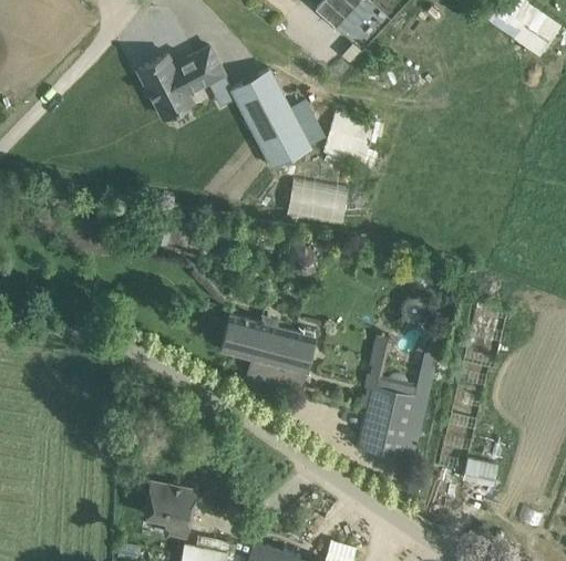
[(364,0),(325,0),(317,10),(348,37),(374,8),(364,0)]
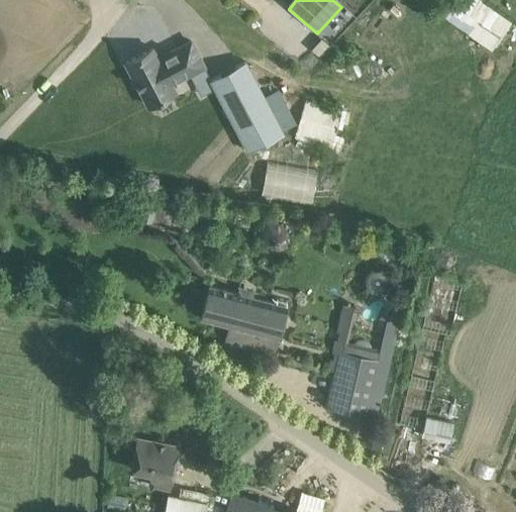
[(417,0),(495,54),(515,24),(480,0),(417,0)]
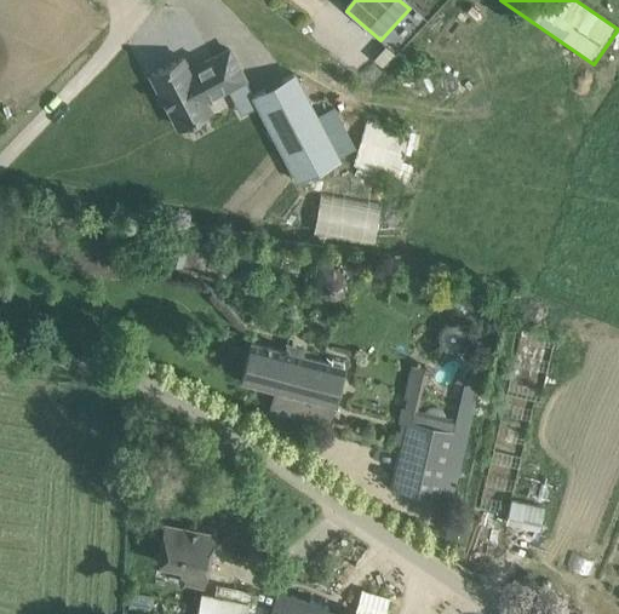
[(184,62),(152,79),(179,132),(212,115),(206,105),(246,85),(230,55),(190,75),(184,62)]
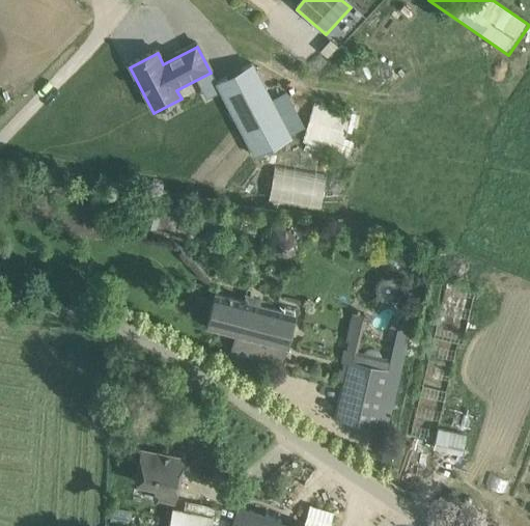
[(253,67),(218,85),(256,159),(291,141),(253,67)]
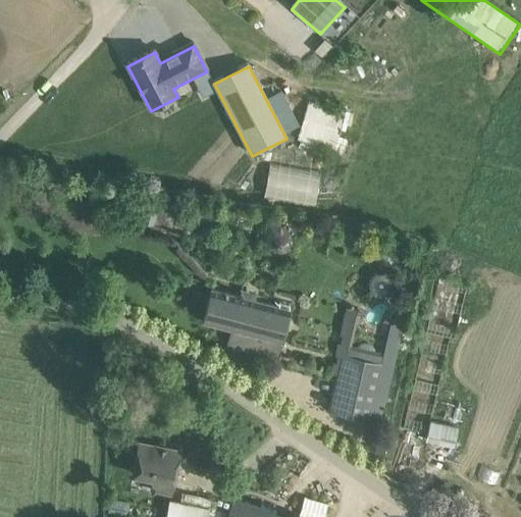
[(347,138),(353,115),(307,103),(296,147),(343,160),(349,138),(347,138)]
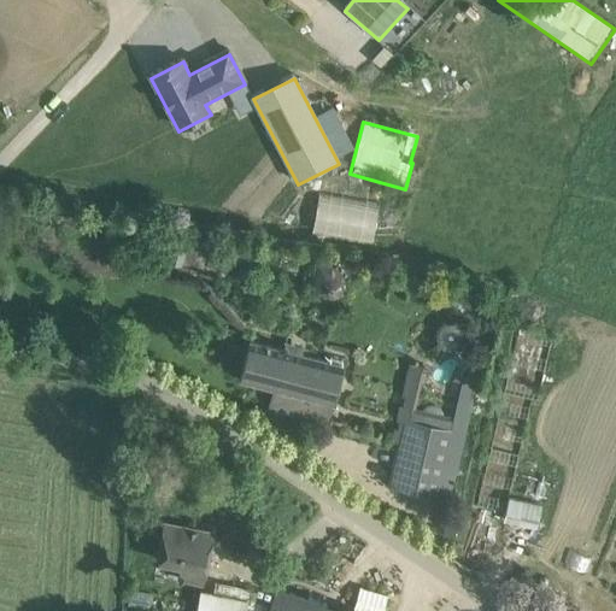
[(439,333),(436,339),(438,344),(440,348),(444,352),(449,354),(453,354),(458,353),(463,351),(465,346),(467,341),(467,336),(464,332),(461,328),(456,325),(450,325),(445,327),(441,329),(439,333)]
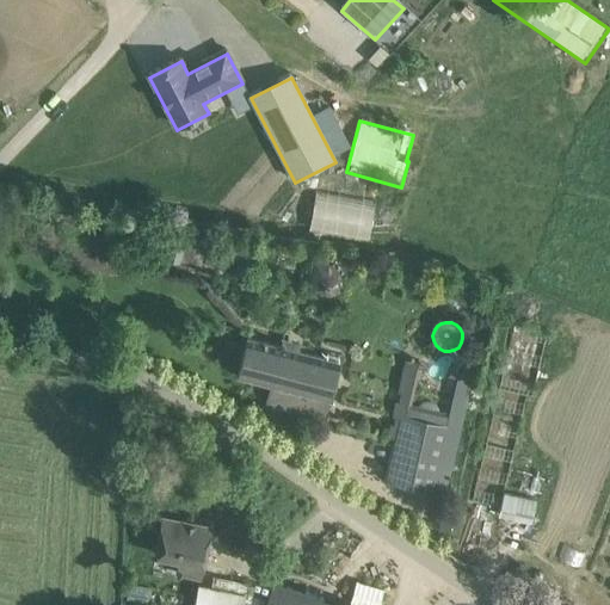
[(540,387),(543,334),(509,332),(505,384),(540,387)]
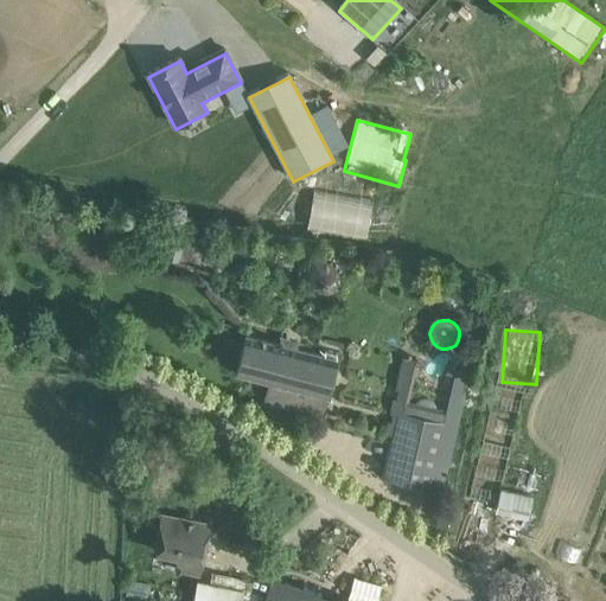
[(337,363),(248,341),(238,378),(272,387),(267,408),(323,422),(337,363)]
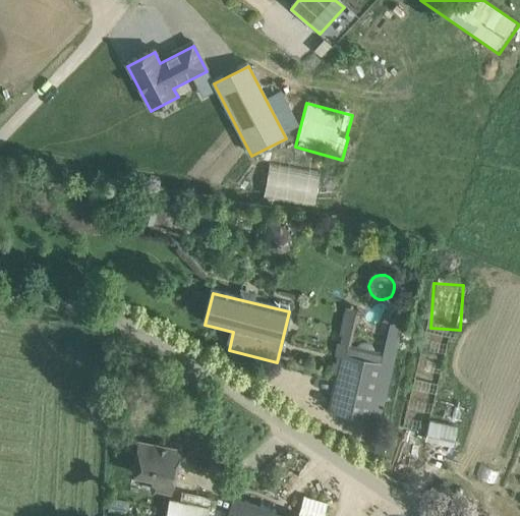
[(336,383),(329,413),(380,425),(382,416),(383,411),(385,405),(386,400),(387,394),(403,327),(392,324),(383,359),(377,357),(377,355),(376,353),(373,350),(372,348),(369,347),(367,346),(364,346),(361,347),(358,348),(356,350),(355,352),(349,351),(347,358),(342,358),(337,378),(337,379),(336,383)]
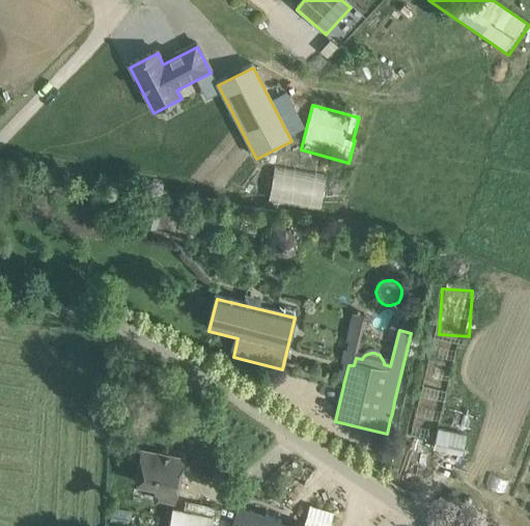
[(175,506),(184,463),(142,454),(136,486),(158,490),(155,502),(175,506)]
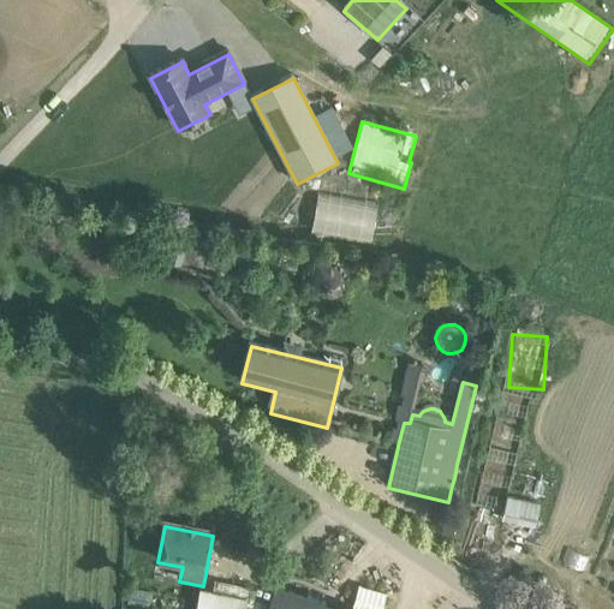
[(248,608),(251,590),(218,583),(215,593),(202,591),(197,608),(248,608)]
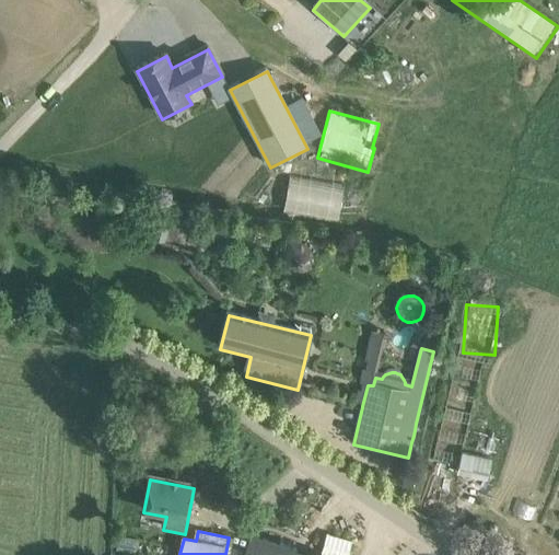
[(305,554),(253,540),(248,554),(305,554)]
